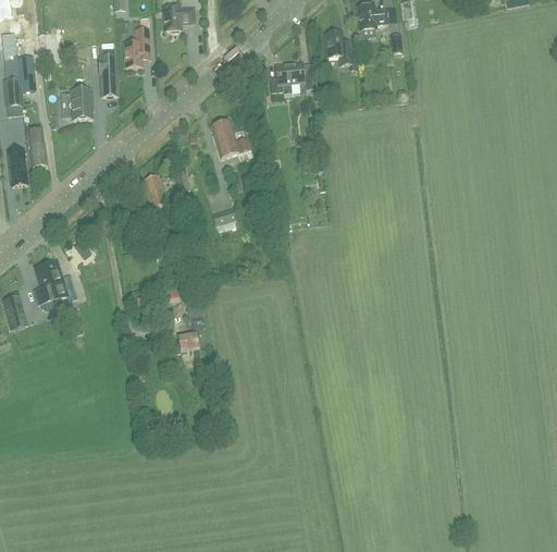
[(415,22),(413,15),(411,0),(404,0),(406,16),(407,16),(408,23),(415,22)]
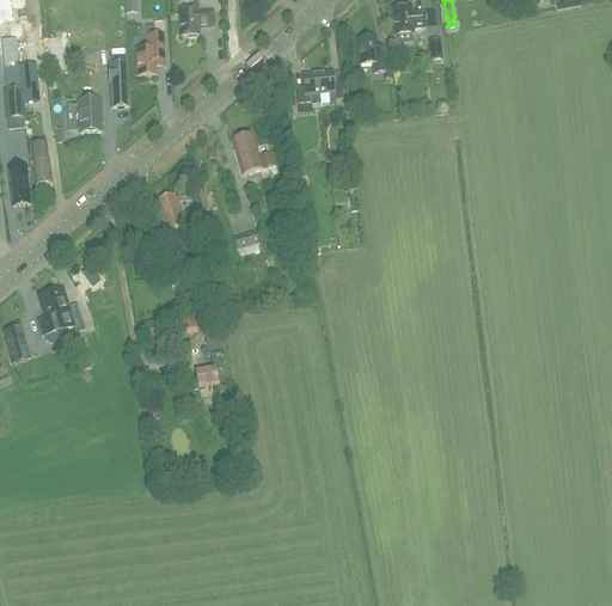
[(411,2),(393,5),(396,31),(396,40),(414,38),(412,29),(414,29),(414,24),(426,23),(424,8),(411,10),(411,2)]
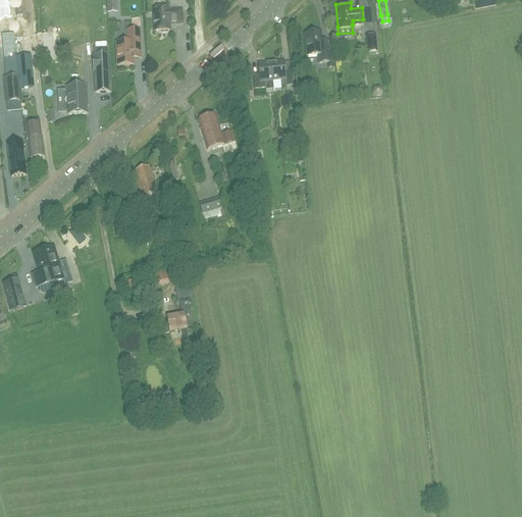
[(183,19),(181,6),(168,6),(168,4),(153,5),(155,28),(161,27),(162,28),(166,28),(168,27),(169,27),(169,19),(183,19)]
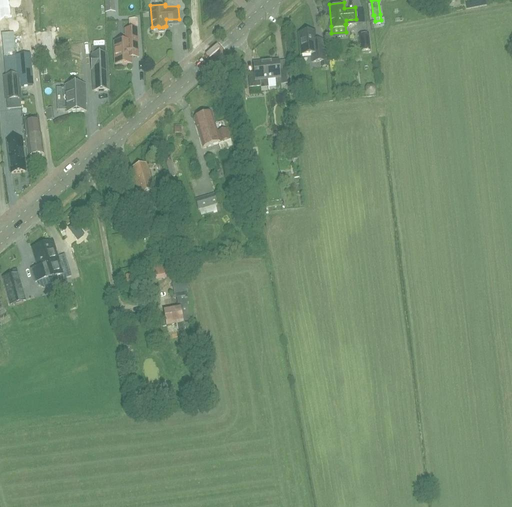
[(131,23),(140,22),(140,14),(131,14),(131,23)]
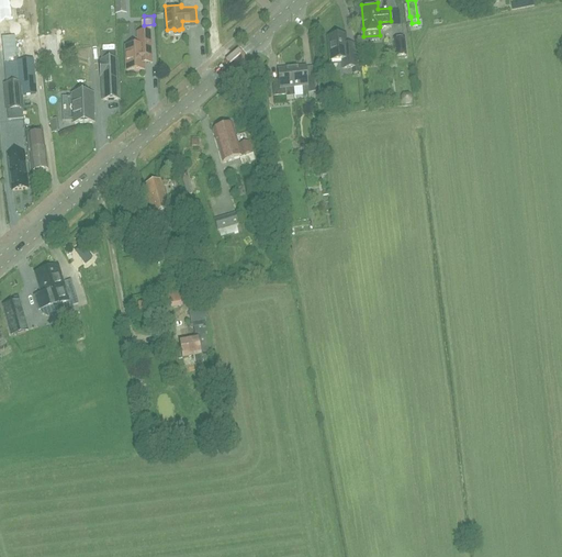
[(138,42),(125,42),(126,66),(144,66),(144,58),(152,58),(152,45),(150,28),(142,28),(137,28),(138,42)]
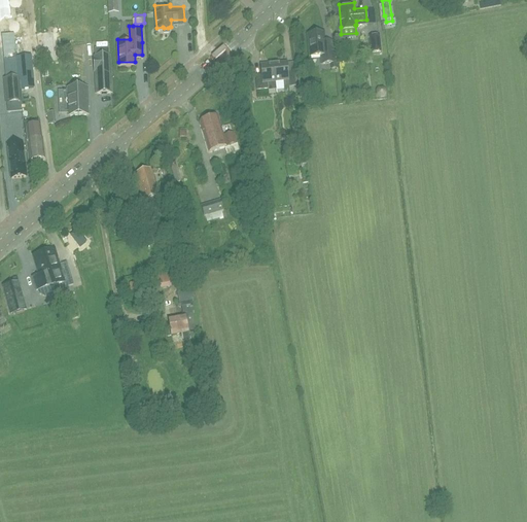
[(338,58),(335,59),(332,37),(325,38),(324,28),(308,30),(310,53),(320,51),(321,60),(331,59),(331,64),(338,64),(338,58)]
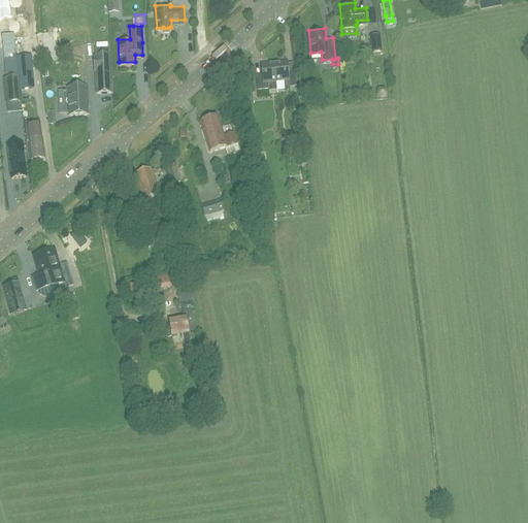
[(372,48),(382,47),(380,31),(370,32),(372,48)]
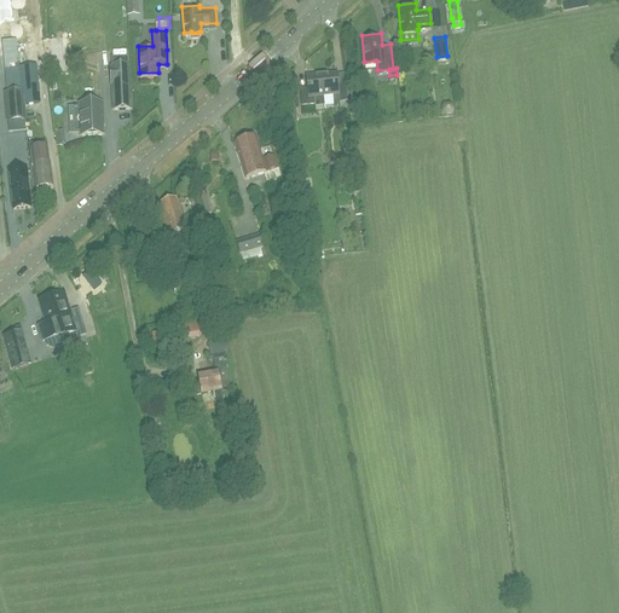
[(17,46),(3,47),(4,63),(5,63),(17,62),(18,62),(17,46)]
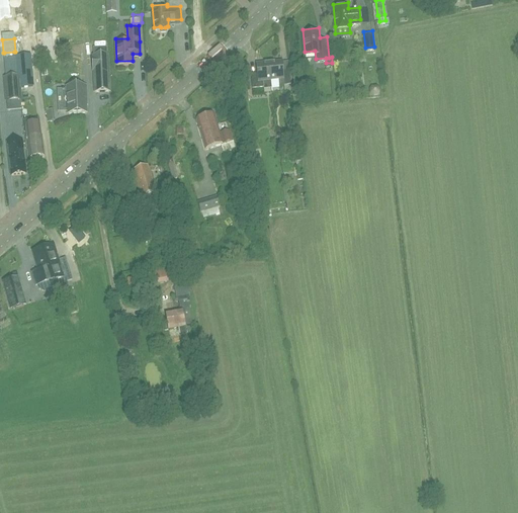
[(16,73),(3,74),(5,98),(6,98),(20,96),(21,96),(20,84),(33,83),(30,51),(15,52),(14,52),(16,73)]
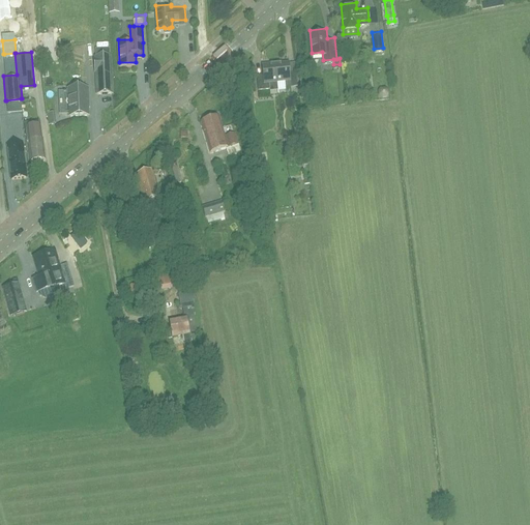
[(110,53),(95,54),(97,90),(112,90),(110,53)]
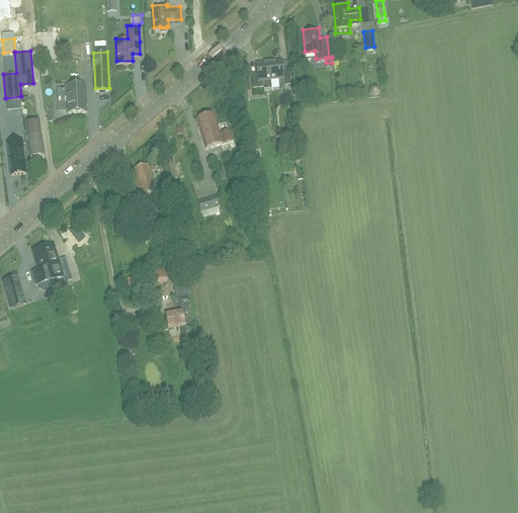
[(279,82),(290,80),(289,66),(283,66),(282,57),(269,59),(271,76),(278,76),(279,82)]
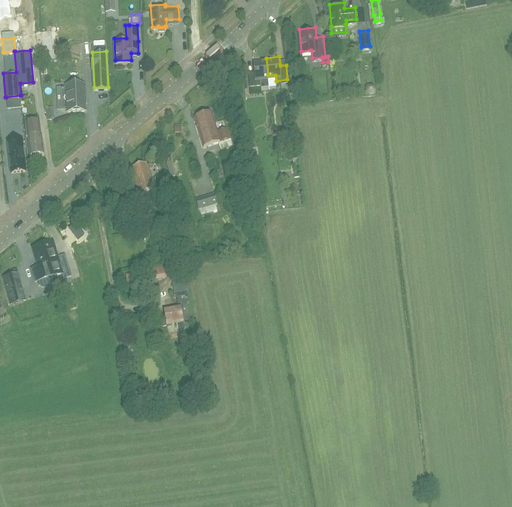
[(268,75),(266,58),(253,59),(254,68),(248,69),(249,83),(261,82),(260,76),(268,75)]
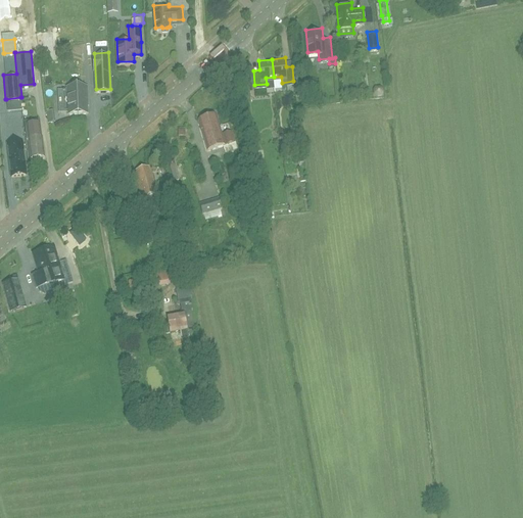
[(67,84),(68,110),(87,109),(86,97),(88,97),(87,89),(86,89),(86,83),(67,84)]
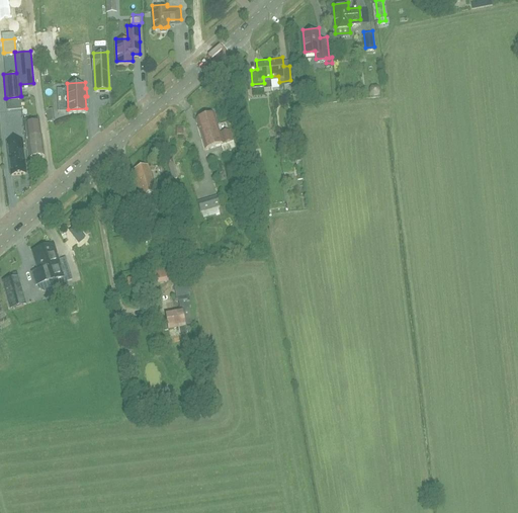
[(57,115),(55,104),(49,106),(51,116),(57,115)]
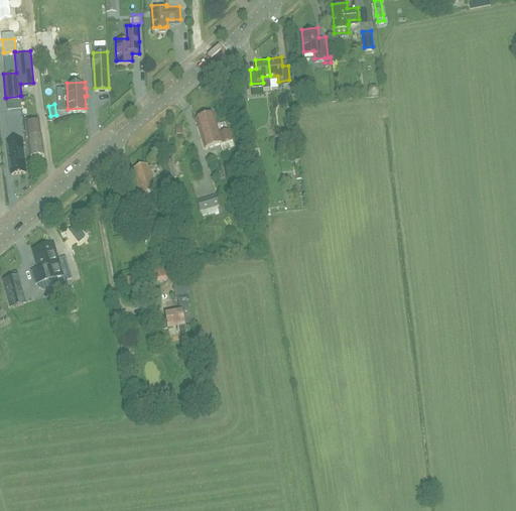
[(205,144),(232,136),(229,126),(219,129),(213,110),(196,115),(205,144)]
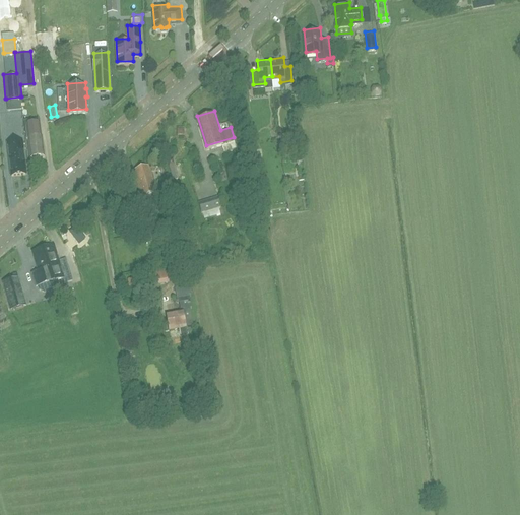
[(39,115),(24,116),(25,124),(26,134),(27,134),(30,154),(45,152),(42,132),(39,115)]
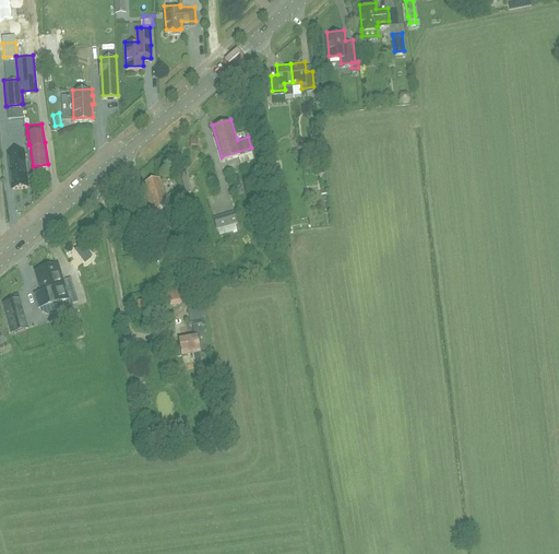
[(202,132),(191,136),(193,142),(204,139),(202,132)]
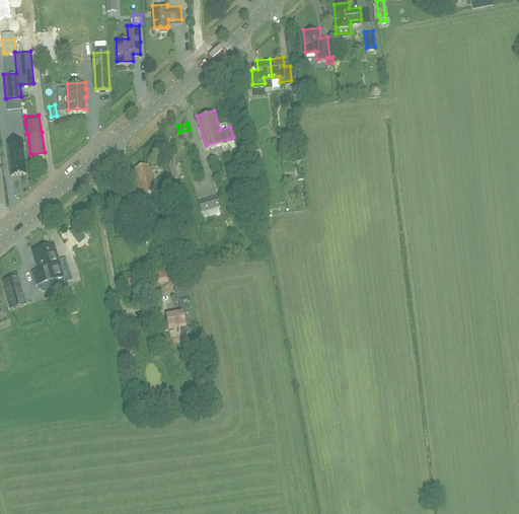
[(12,170),(25,169),(21,137),(8,139),(12,170)]
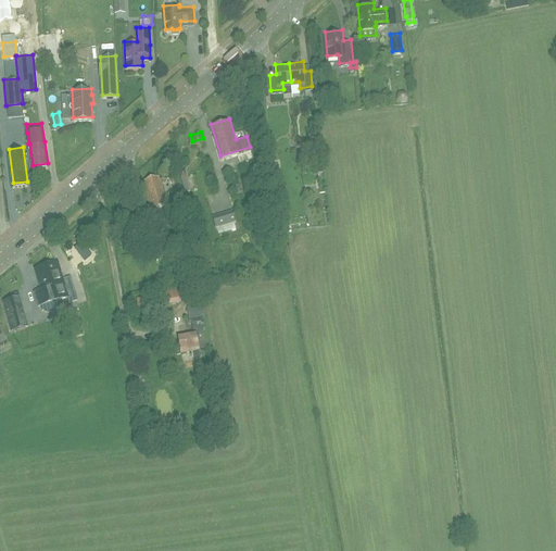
[(190,187),(185,165),(179,167),(185,188),(190,187)]
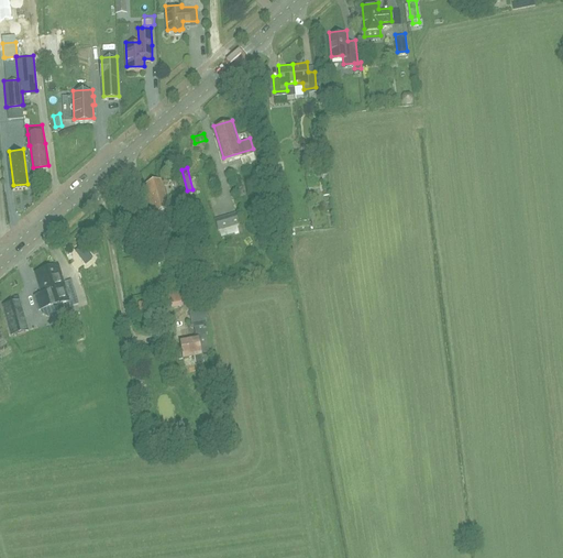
[(153,209),(169,204),(161,175),(144,181),(153,209)]
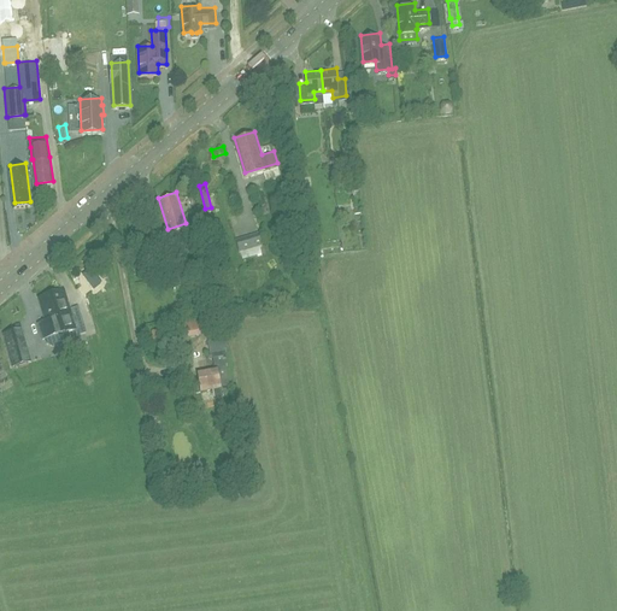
[(316,204),(306,205),(311,233),(321,231),(318,219),(317,212),(316,204)]
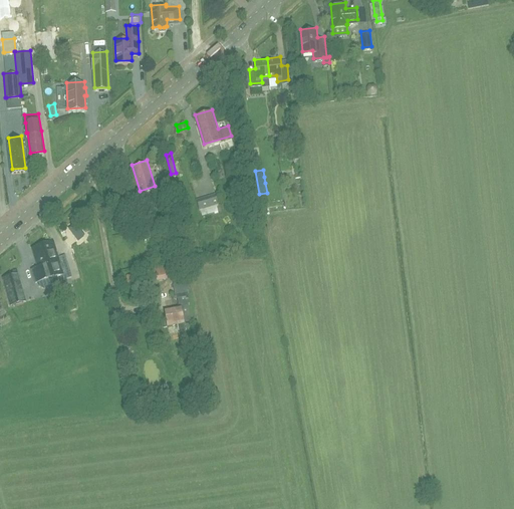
[(218,201),(215,191),(196,196),(199,207),(206,205),(208,211),(218,208),(216,202),(218,201)]
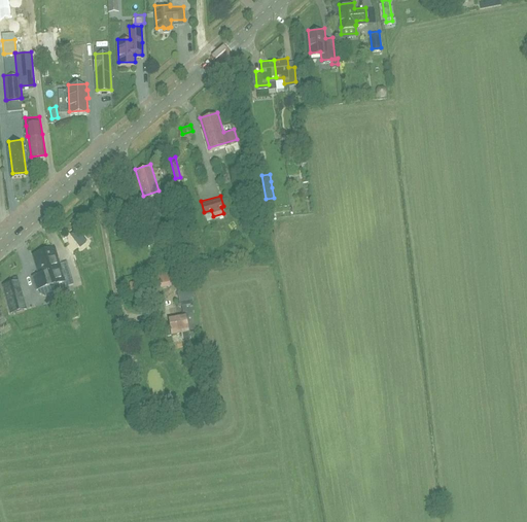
[(110,216),(111,222),(124,219),(121,214),(110,216)]
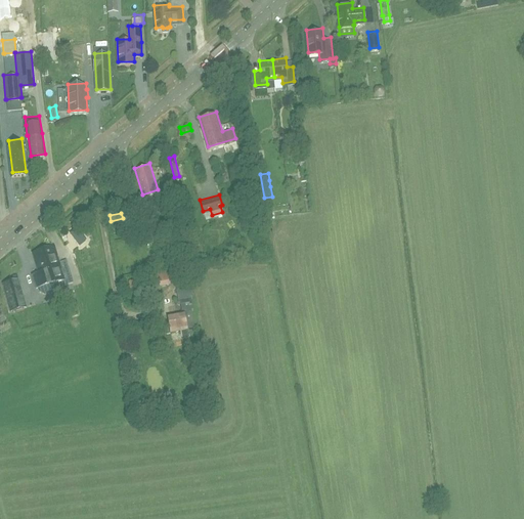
[(63,276),(64,282),(72,278),(66,257),(58,259),(54,243),(33,249),(39,268),(32,271),(36,285),(63,276)]
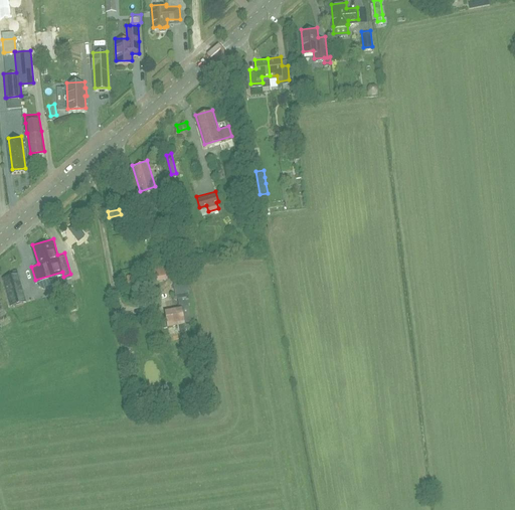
[(171,271),(174,283),(173,283),(175,293),(177,292),(179,302),(180,302),(181,305),(165,308),(166,316),(162,316),(160,319),(161,322),(163,324),(177,322),(179,328),(185,327),(184,320),(191,318),(188,300),(190,300),(186,280),(186,281),(183,269),(171,271)]
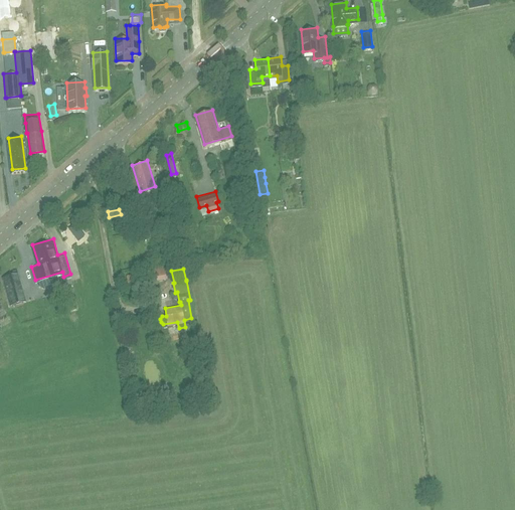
[(3,275),(8,295),(11,302),(24,298),(22,291),(16,271),(3,275)]
